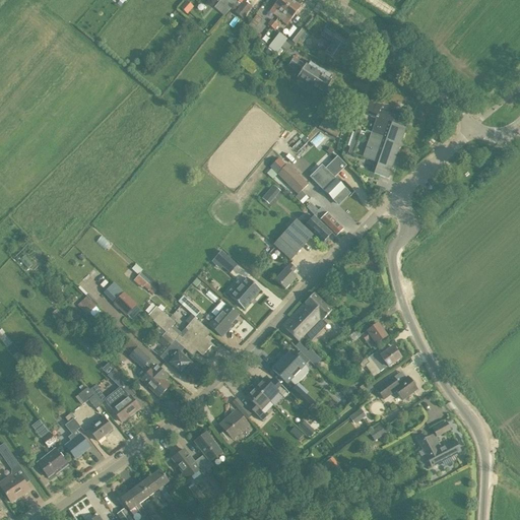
[(220,0),(217,4),(228,12),(237,2),(235,0),(220,0)]
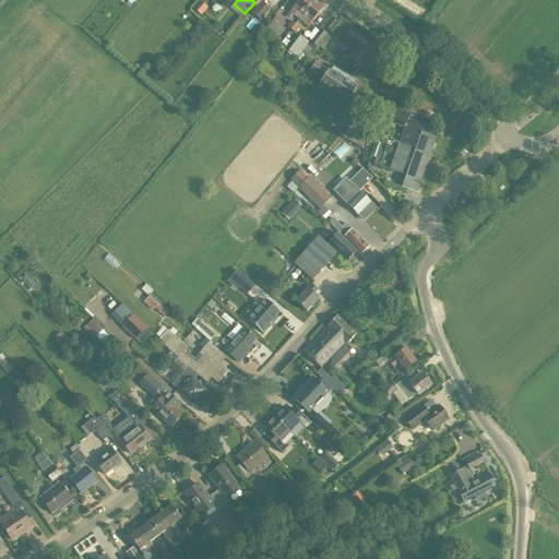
[(257,0),(256,2),(248,11),(261,21),(271,9),(262,1),(262,0),(257,0)]
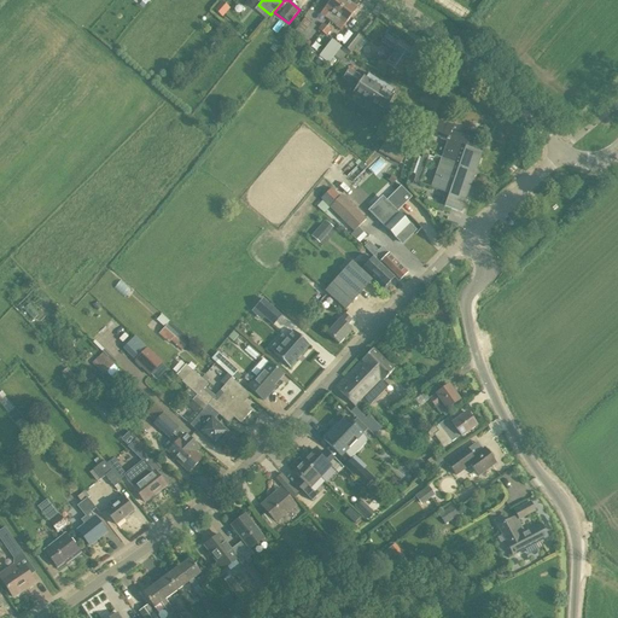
[(331,21),(347,1),(344,0),(331,0),(320,15),(325,18),(326,17),(331,21)]
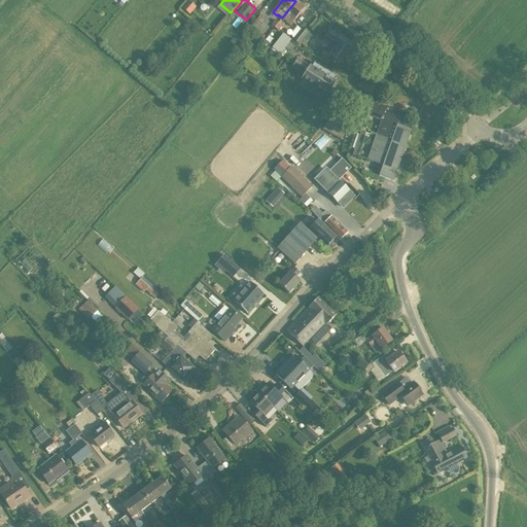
[(189,1),(182,9),(189,15),(197,8),(189,1)]
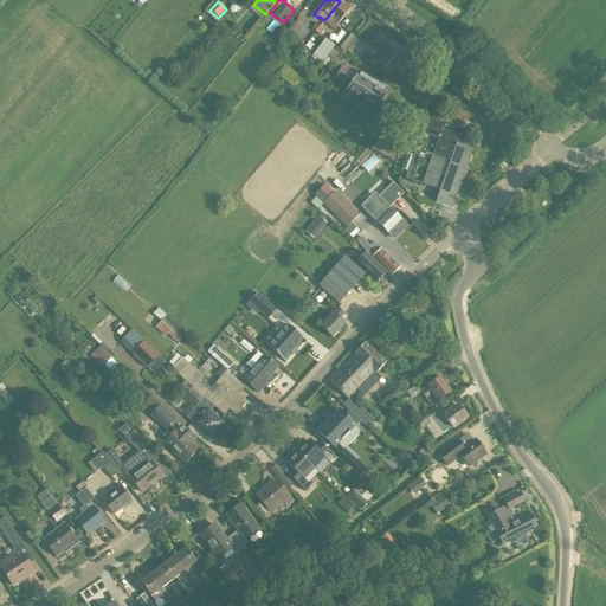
[(349,8),(340,1),(324,20),(330,25),(329,25),(334,28),(349,8)]
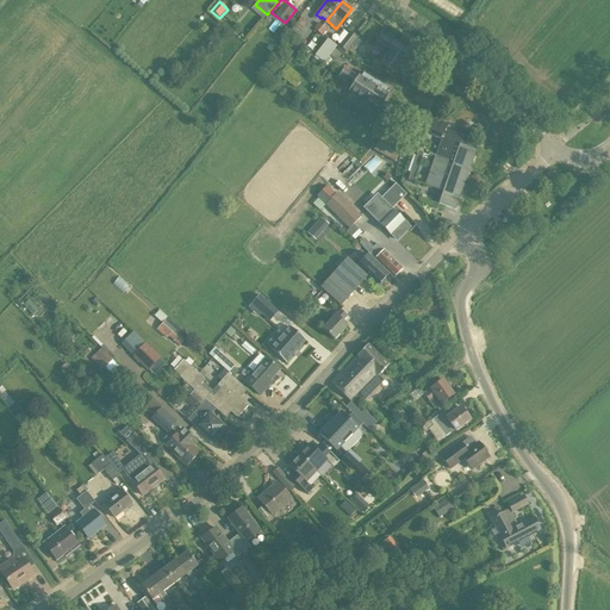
[(302,18),(291,31),(302,39),(312,26),(302,18)]
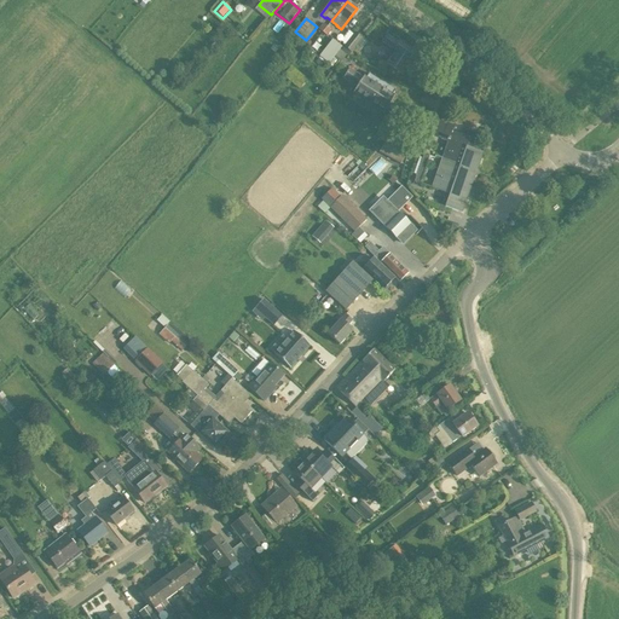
[(351,52),(362,39),(354,33),(343,46),(351,52)]
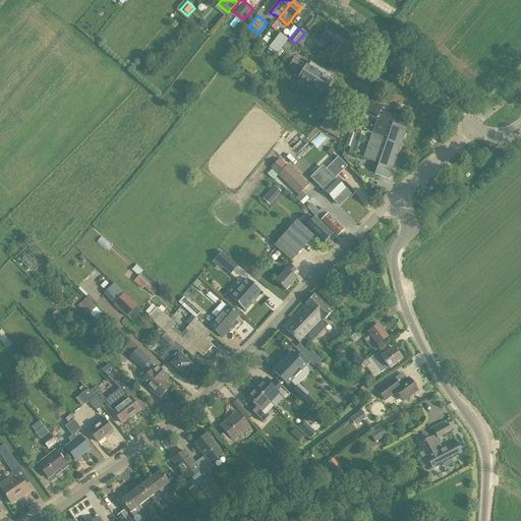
[(262,39),(270,45),(279,35),(272,29),(262,39)]
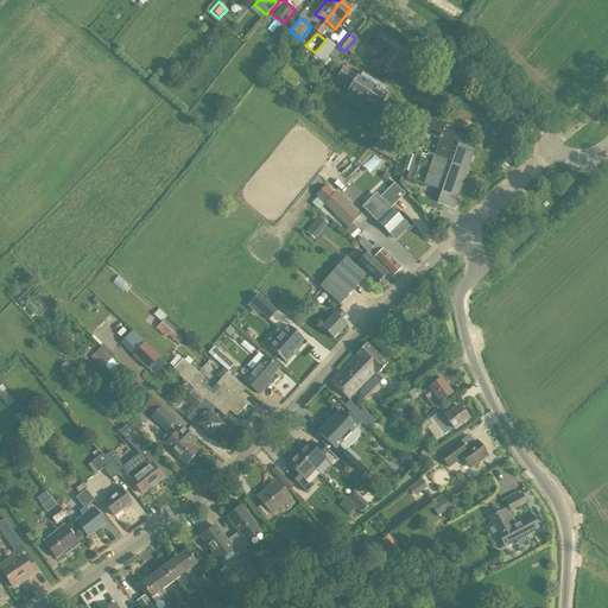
[(406,64),(412,55),(392,42),(380,35),(375,42),(387,49),(386,50),(387,51),(379,63),(396,75),(404,62),(406,64)]
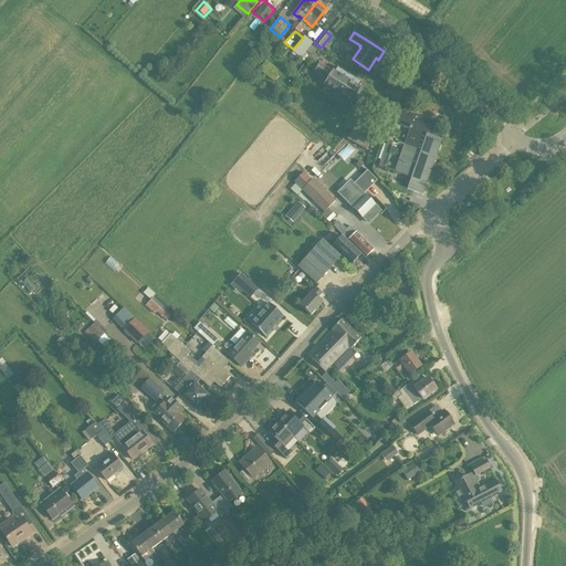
[(306,52),(311,46),(310,46),(313,43),(304,37),(293,51),(301,58),(306,52)]
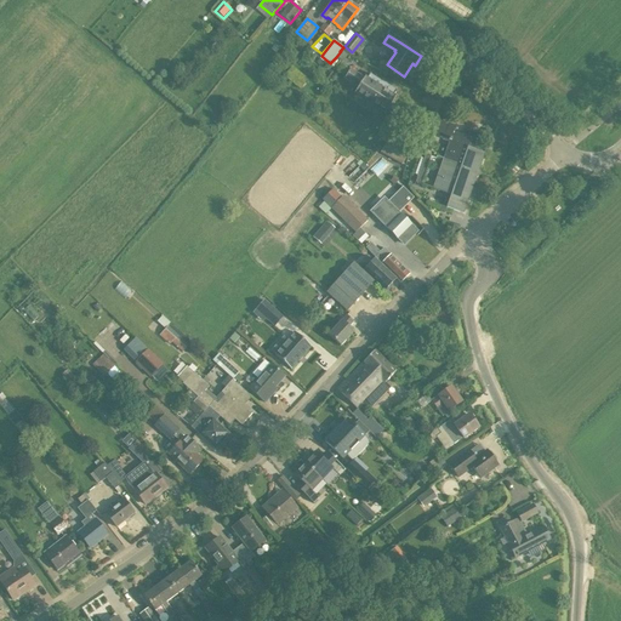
[(284,77),(300,90),(308,79),(292,67),(284,77)]
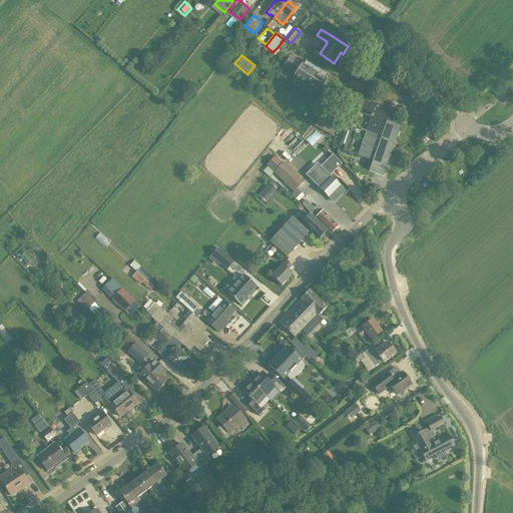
[(306,87),(317,70),(305,63),(303,67),(301,66),(289,59),(284,66),(296,74),(293,78),(306,87)]
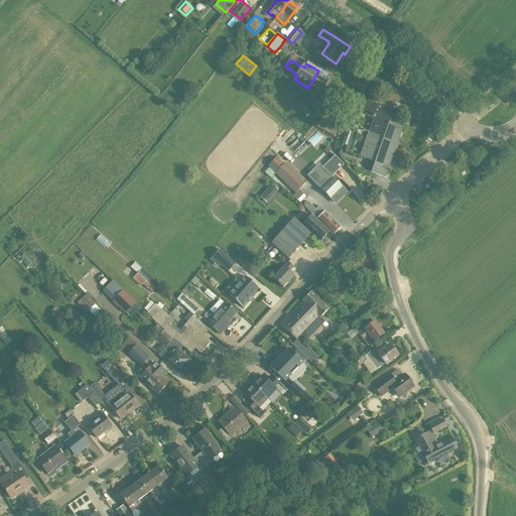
[(318,71),(307,88),(319,95),(321,92),(326,94),(330,89),(326,86),(328,82),(327,81),(329,77),(318,71)]
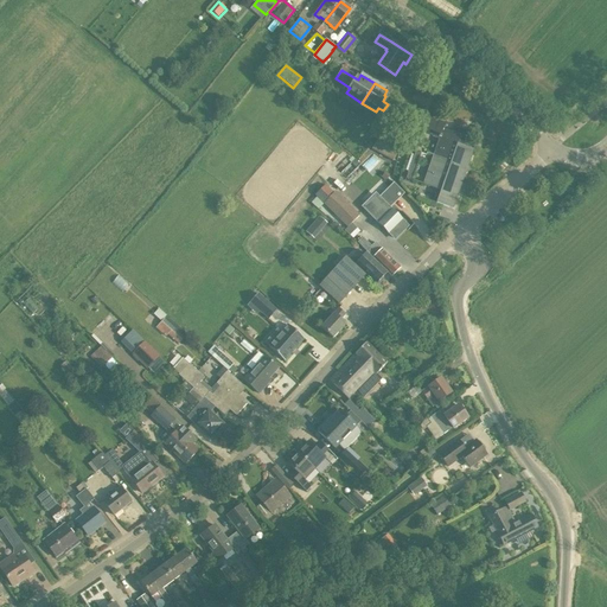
[(393,122),(385,117),(382,123),(389,128),(393,122)]
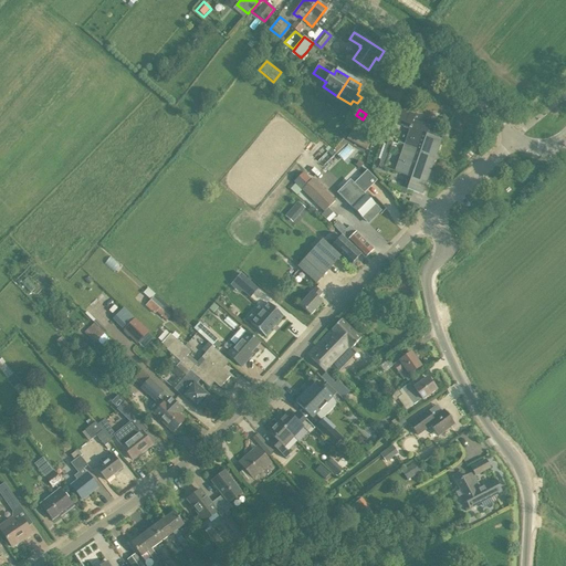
[(398,109),(394,124),(409,129),(404,145),(420,152),(420,154),(436,158),(441,140),(431,136),(436,123),(398,109)]
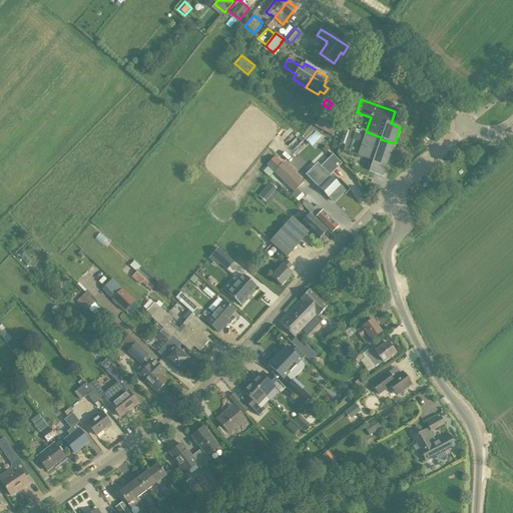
[(315,126),(332,136),(338,126),(320,117),(315,126)]
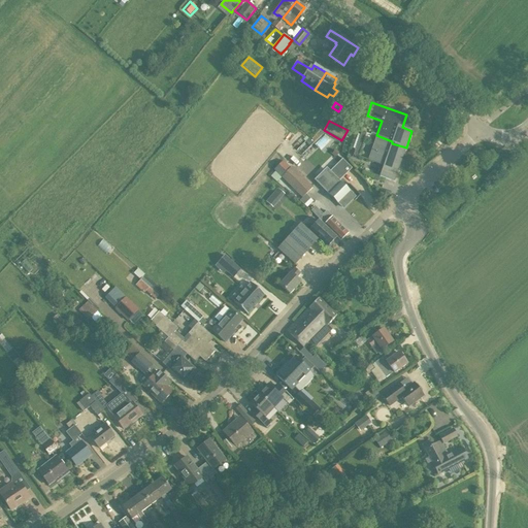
[(366,133),(362,132),(353,156),(358,158),(366,133)]
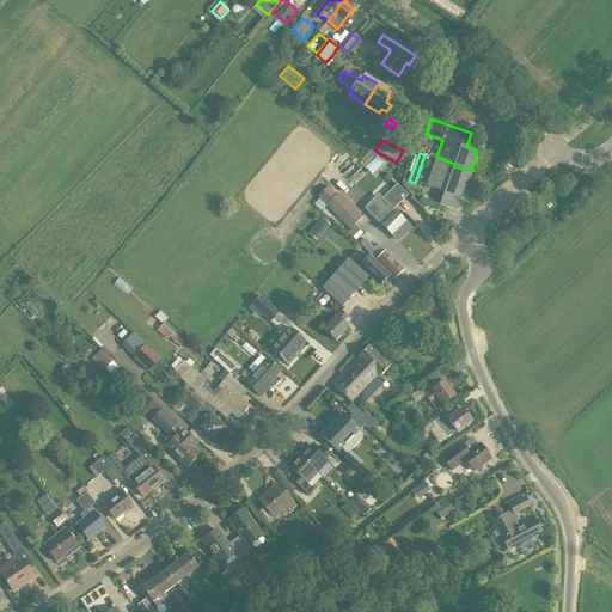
[(454,164),(436,157),(427,187),(445,193),(440,204),(457,210),(471,171),(454,166),(454,164)]
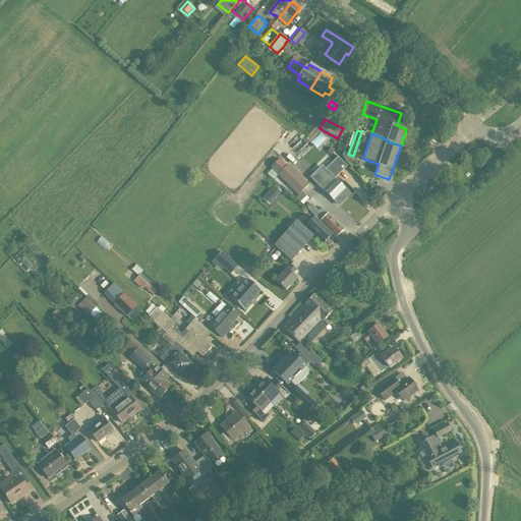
[(293,148),(303,156),(308,150),(304,146),(308,140),(304,136),(293,148)]
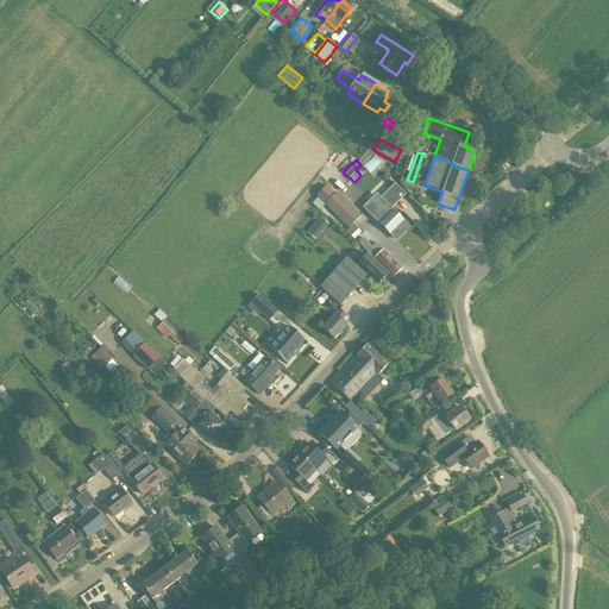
[(395,239),(407,226),(390,209),(406,194),(395,183),(380,199),(377,196),(364,209),(395,239)]
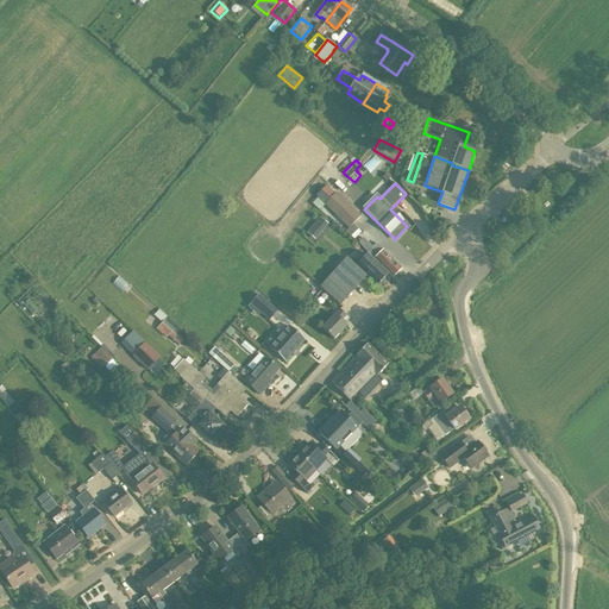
[(360,217),(337,193),(327,184),(316,196),(349,228),(360,217)]
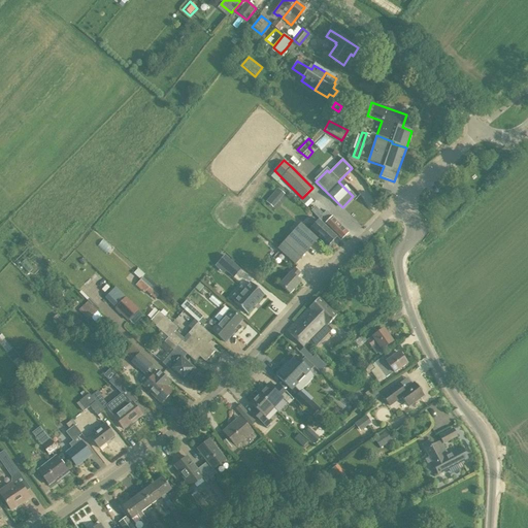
[(277,189),(270,197),(275,201),(283,193),(277,189)]
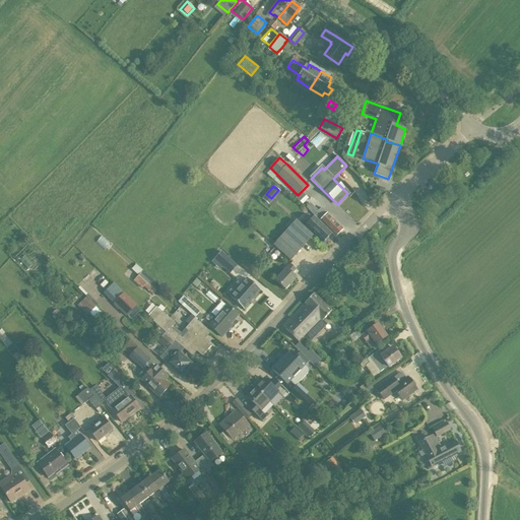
[(335,237),(343,230),(321,208),(318,211),(311,204),(308,207),(320,220),(335,237)]
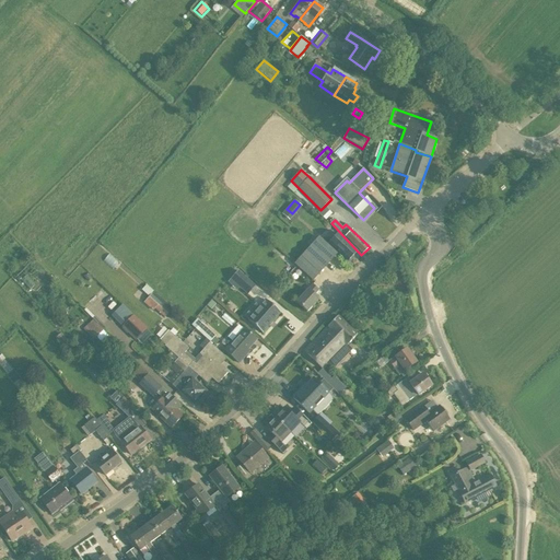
[(329,244),(327,246),(336,254),(338,252),(348,261),(357,252),(337,234),(328,244),(329,244)]
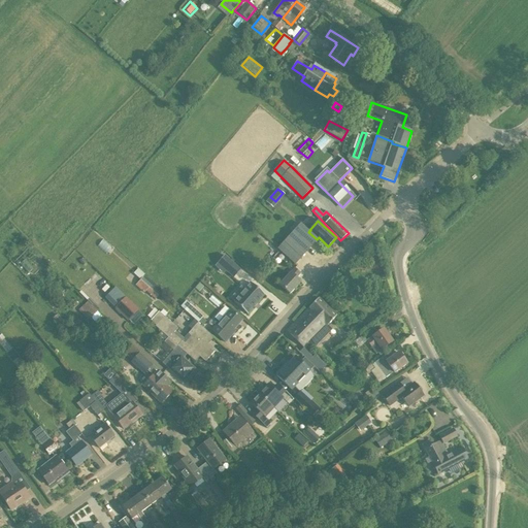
[(308,232),(300,224),(289,236),(306,252),(317,239),(308,232)]
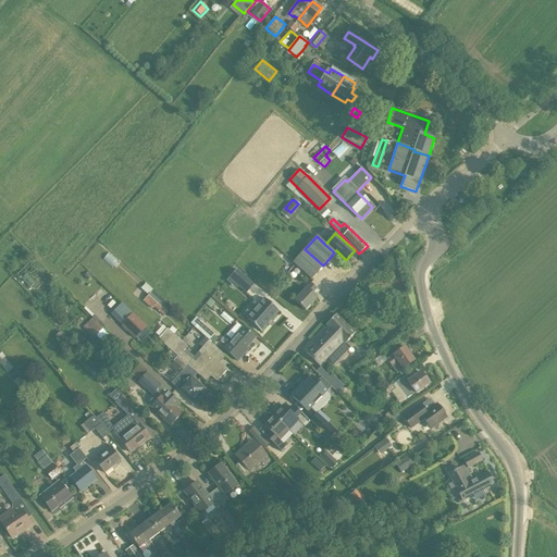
[(323,265),(305,249),(293,262),(311,279),(323,265)]
